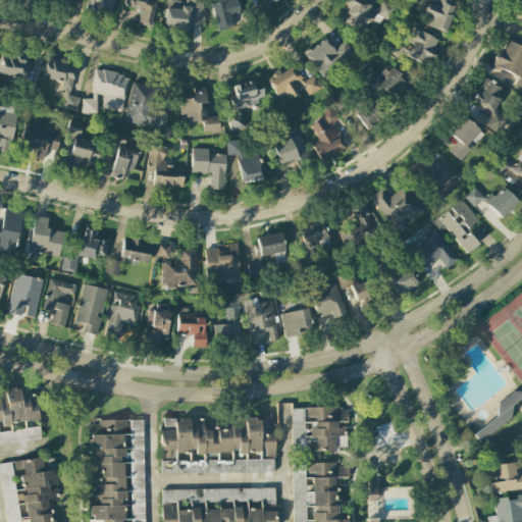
[(87,0),(86,8),(111,14),(113,0),(87,0)]
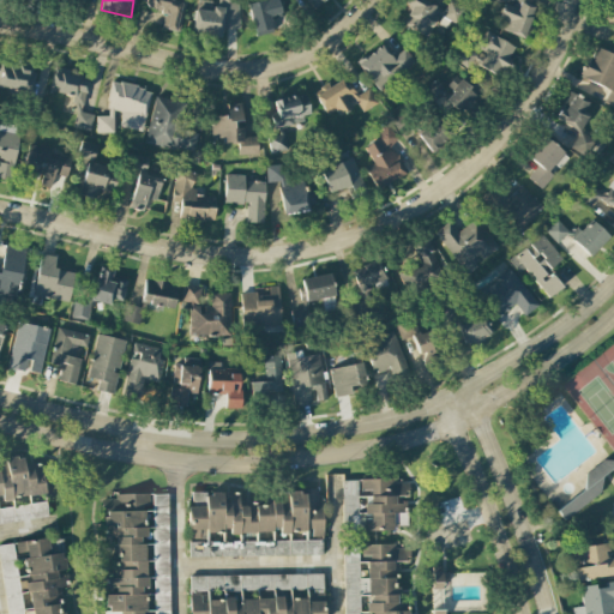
[(162,29),(179,32),(185,0),(148,0),(146,8),(164,13),(162,29)]
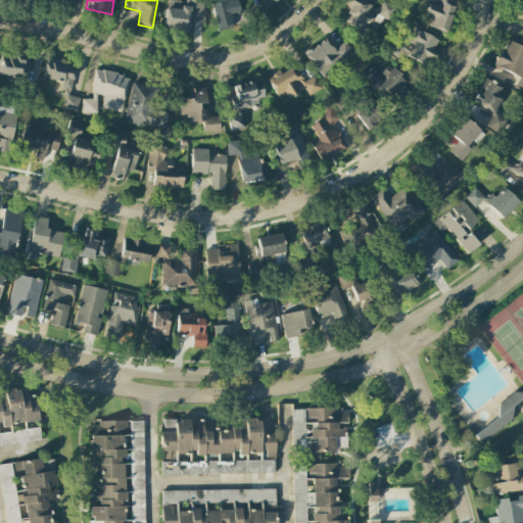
[(203,25),(201,0),(184,0),(164,1),(165,31),(188,29),(188,26),(203,25)]
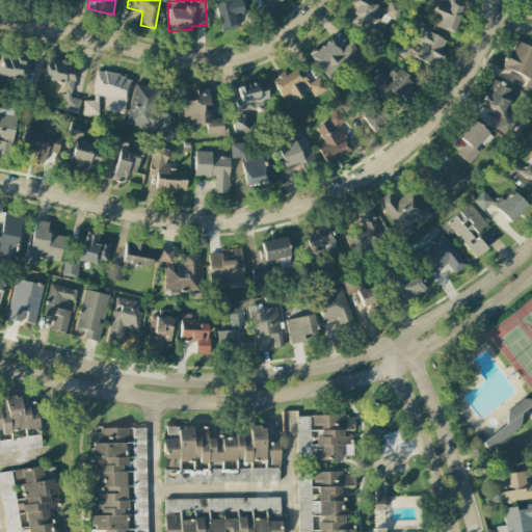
[(214,0),(220,32),(237,29),(235,16),(242,14),(240,0),(214,0)]
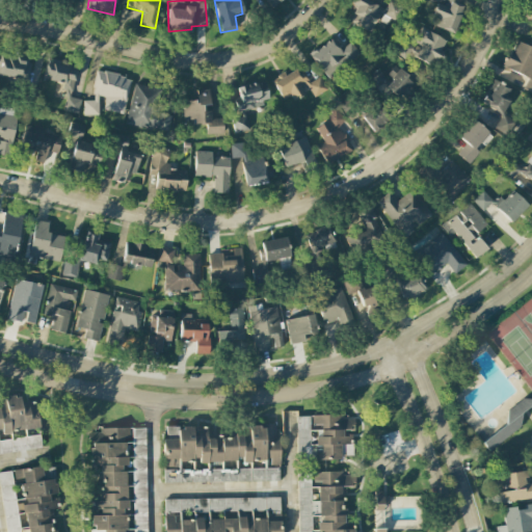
[(381,6),(366,0),(354,0),(347,23),(372,33),(381,6)]
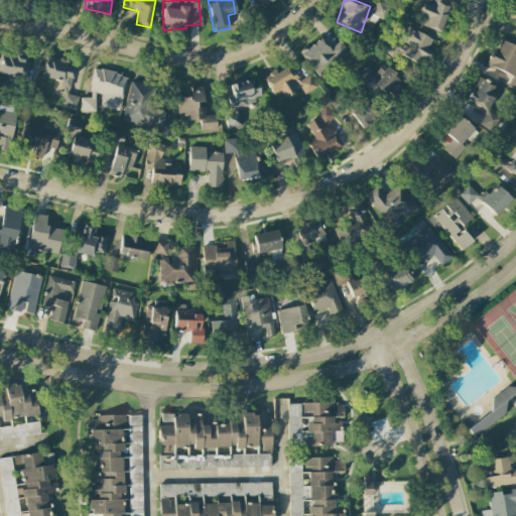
[(441,32),(448,2),(439,0),(412,0),(423,3),(417,26),(441,32)]
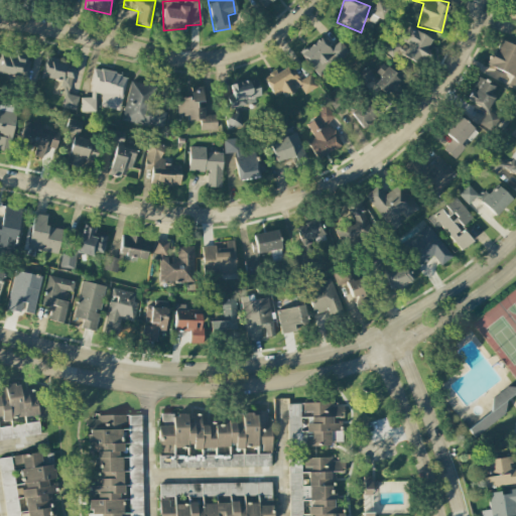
[(371,14),(384,20),(389,7),(376,1),(371,14)]
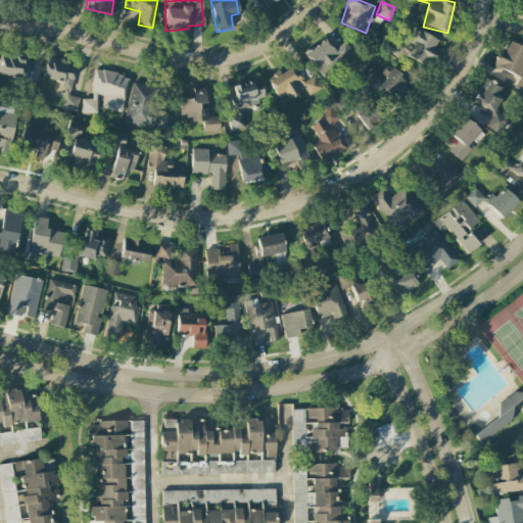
[(440,42),(414,27),(405,43),(412,47),(407,55),(426,66),(440,42)]
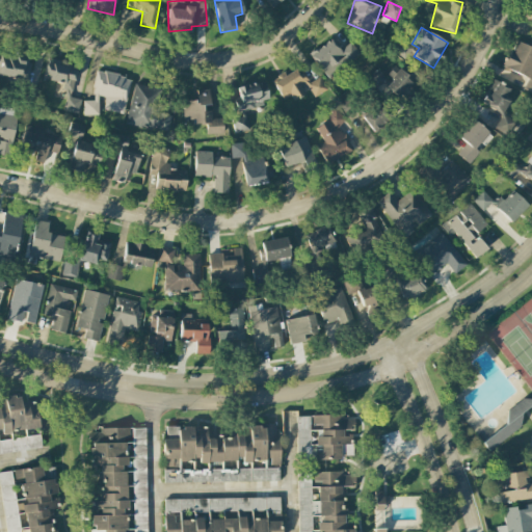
[(309,56),(330,81),(361,54),(350,43),(340,51),(328,38),(309,56)]
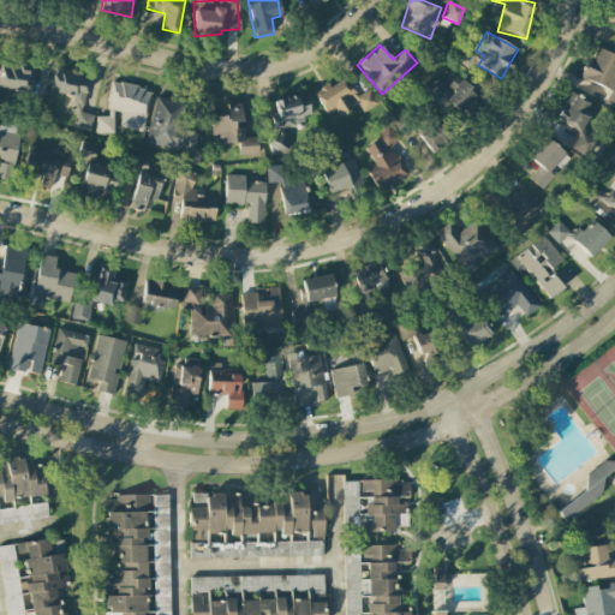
[(610,90),(605,105),(614,107),(614,55),(593,48),(581,78),(610,90)]
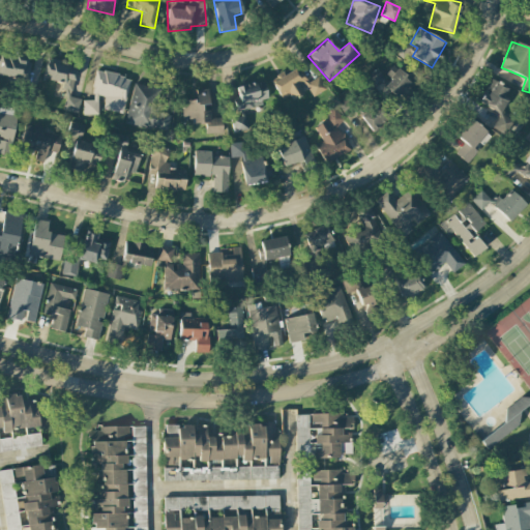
[(0,77),(29,79),(30,55),(0,54),(0,77)]
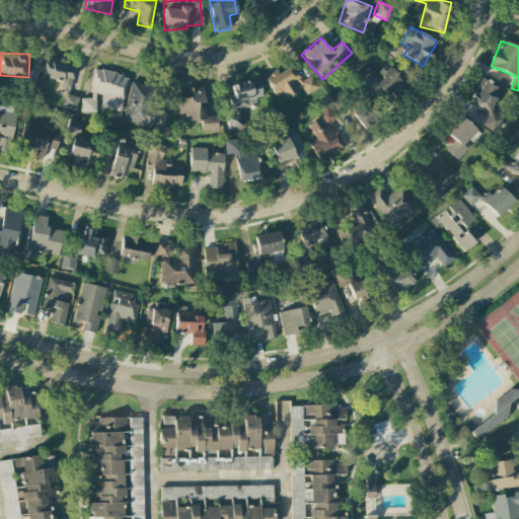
[(42,78),(65,82),(61,108),(76,112),(79,97),(69,95),(75,65),(45,60),(42,78)]
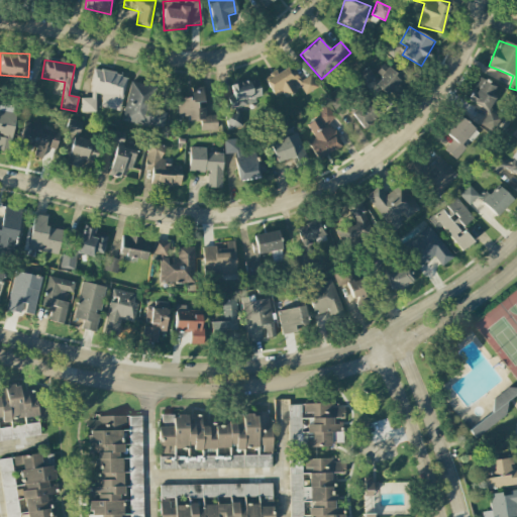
[(411,80),(401,68),(393,75),(385,65),(375,72),(381,79),(364,91),(369,98),(349,112),(363,127),(392,105),(387,98),(411,80)]
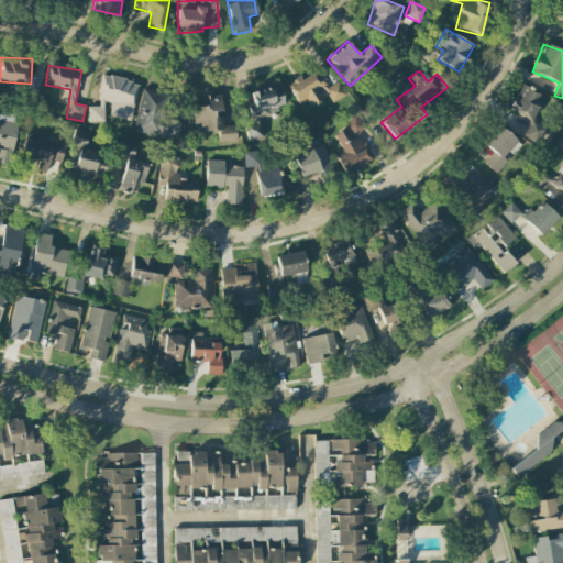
[(346,95),(338,81),(326,89),(315,72),(288,88),(304,111),(328,96),(332,103),(346,95)]
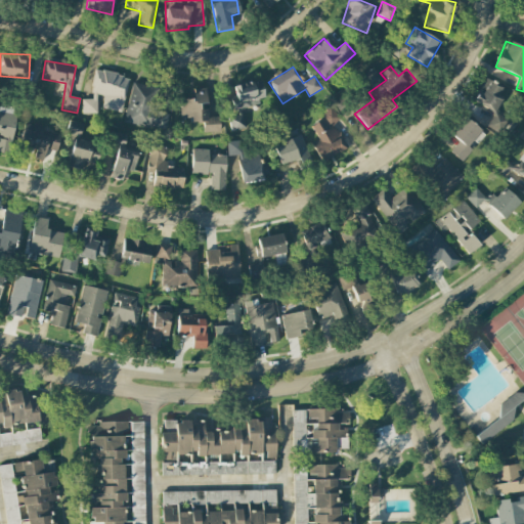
[(122,113),(129,77),(95,70),(89,99),(84,98),(81,112),(95,115),(98,95),(104,96),(102,108),(122,113)]
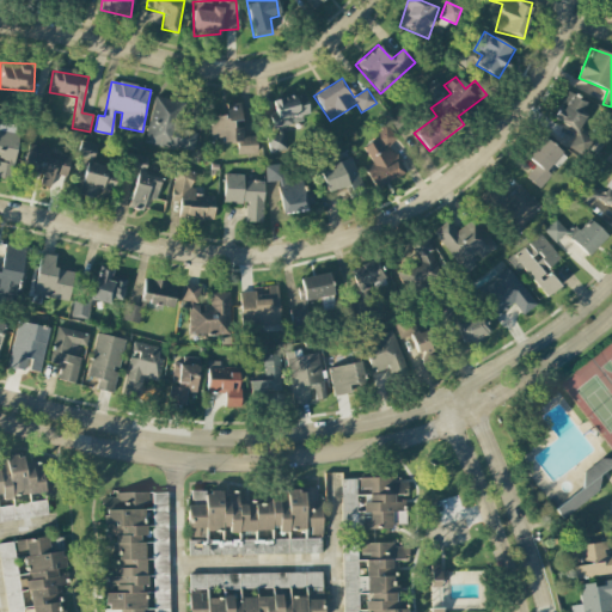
[(311,118),(303,92),(267,102),(275,128),(311,118)]
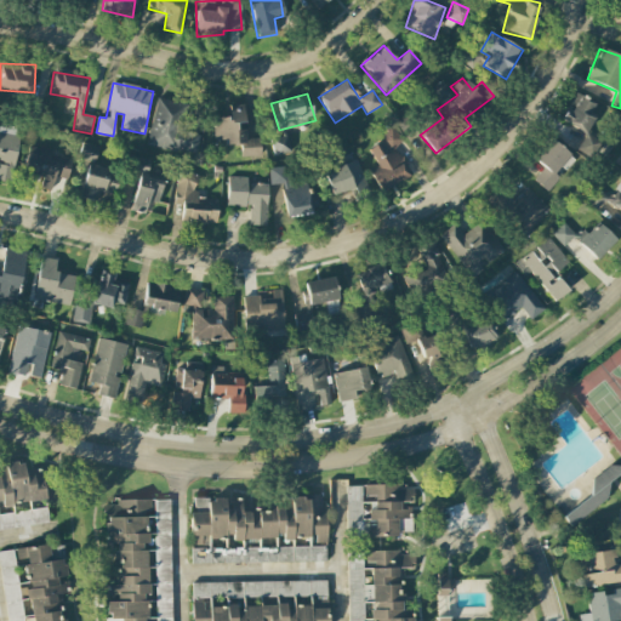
[(585,132),(598,104),(575,93),(562,121),(585,132)]
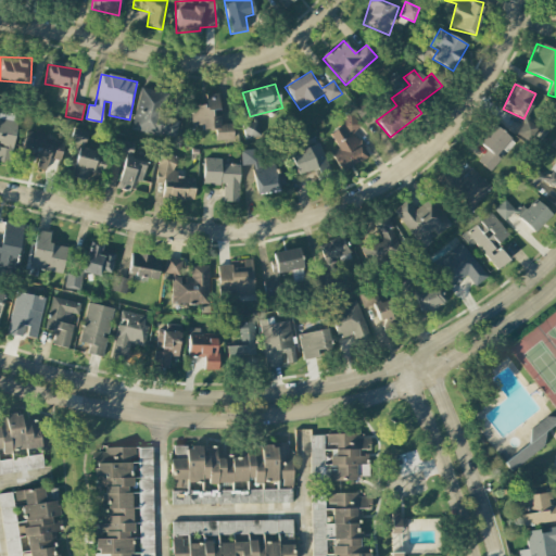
[(131,130),(175,140),(179,119),(163,116),(167,93),(140,88),(131,130)]
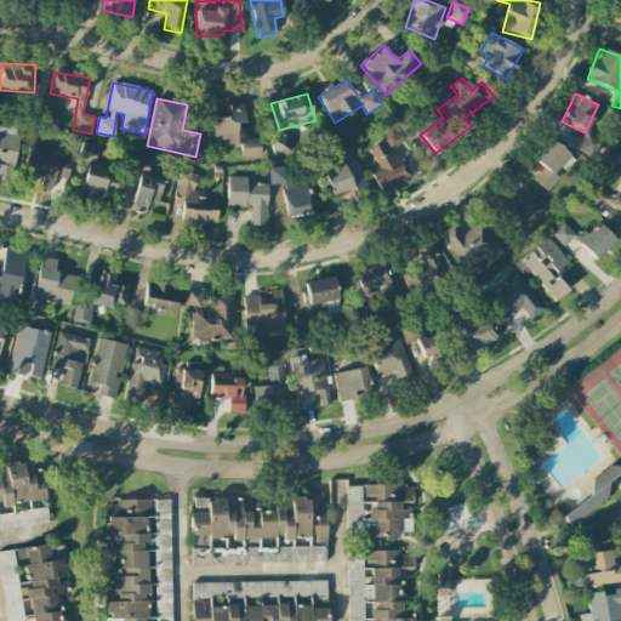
[(260,157),(260,138),(245,140),(245,126),(244,126),(244,104),(229,106),(229,118),(214,118),(214,144),(240,144),(240,157),(260,157)]
